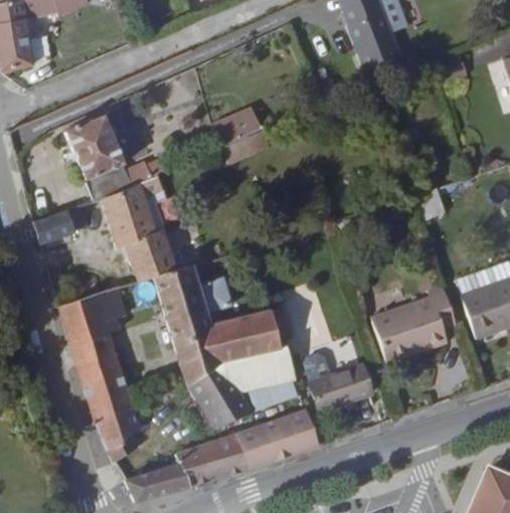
[(21,23),(52,18),(48,0),(6,0),(0,1),(0,74),(30,67),(21,23)]
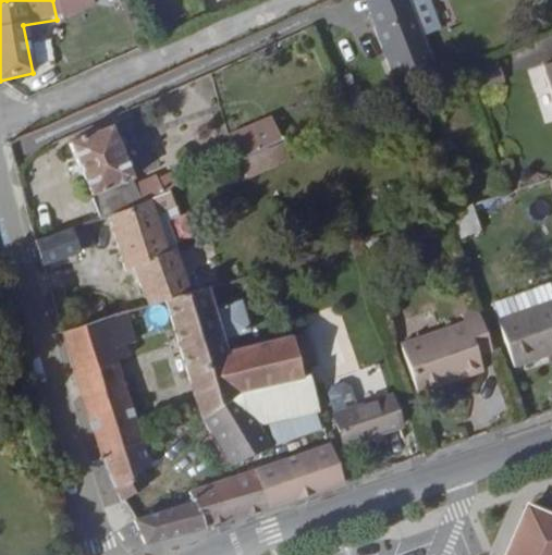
[(100,9),(97,0),(56,0),(65,23),(81,17),(100,9)]
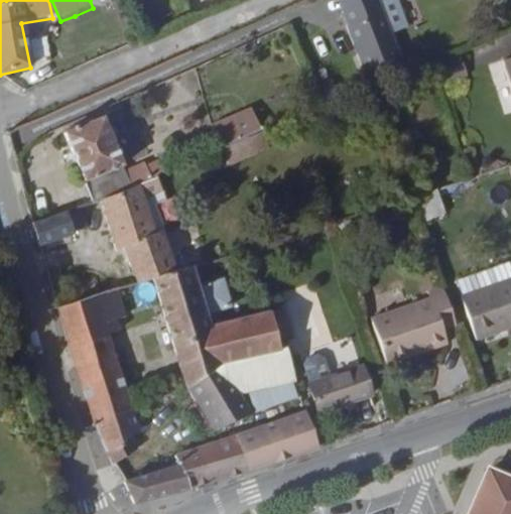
[(360,78),(395,66),(375,5),(340,16),(345,31),(344,31),(360,78)]
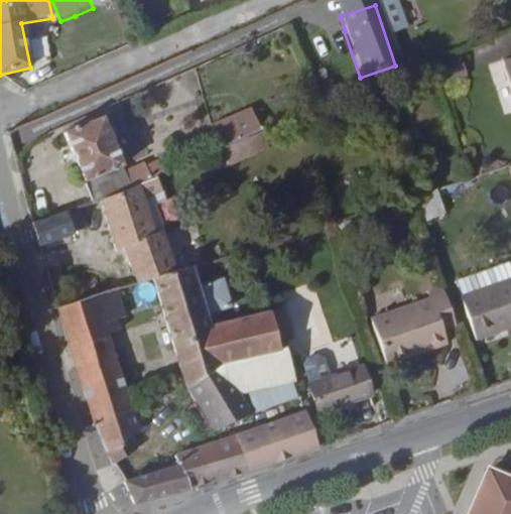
[(455,57),(435,66),(443,86),(464,77),(455,57)]
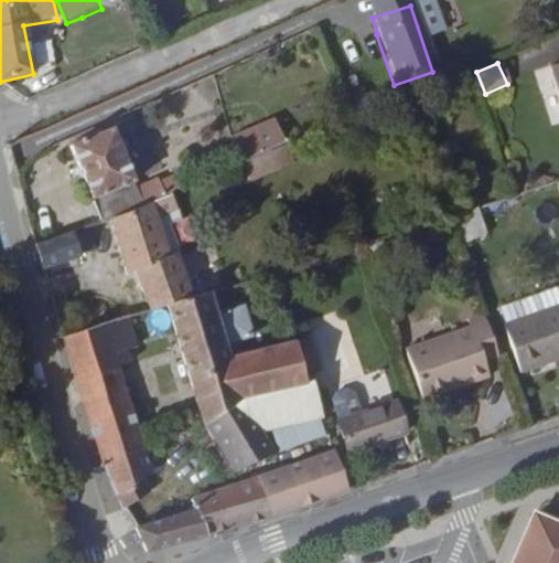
[(64,148),(97,221),(106,216),(168,192),(172,190),(164,174),(130,189),(105,129),(64,148)]
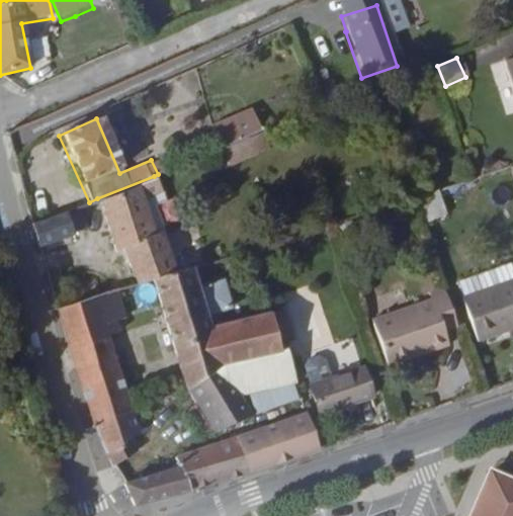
[(191,140),(198,158),(205,155),(216,151),(233,144),(224,126),(191,140)]
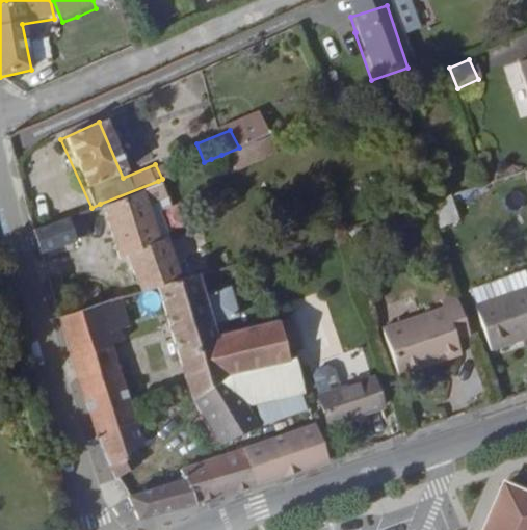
[(216,175),(227,170),(221,155),(211,159),(216,175)]
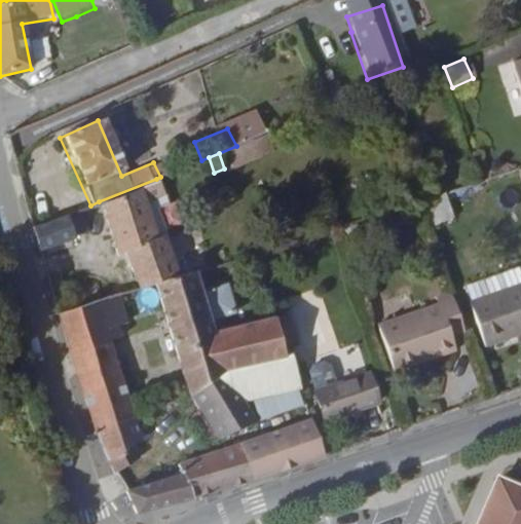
[(176,182),(189,177),(185,166),(172,173),(176,182)]
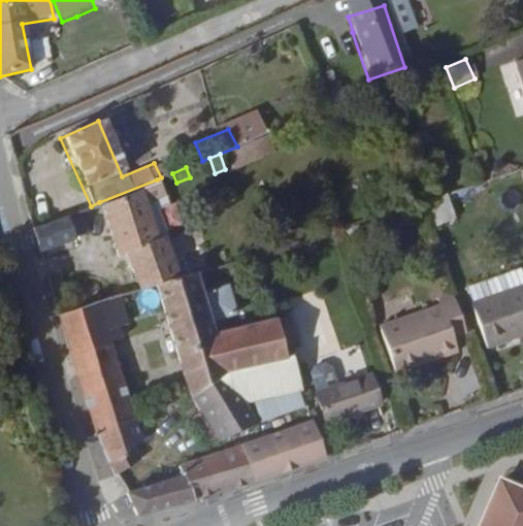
[(150,216),(168,208),(157,179),(99,202),(118,256),(128,253),(141,290),(196,272),(231,262),(215,220),(159,241),(150,216)]
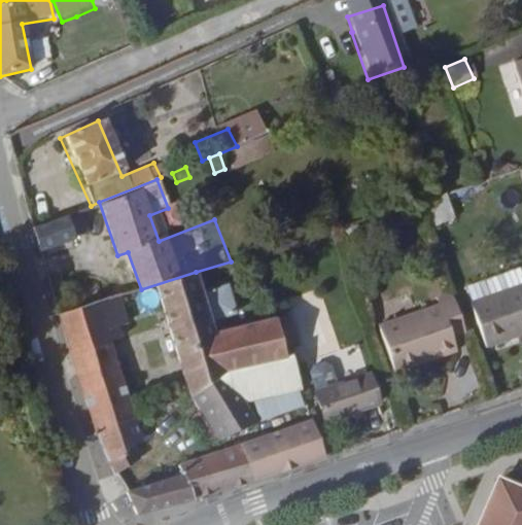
[(427,228),(450,221),(443,198),(420,205),(427,228)]
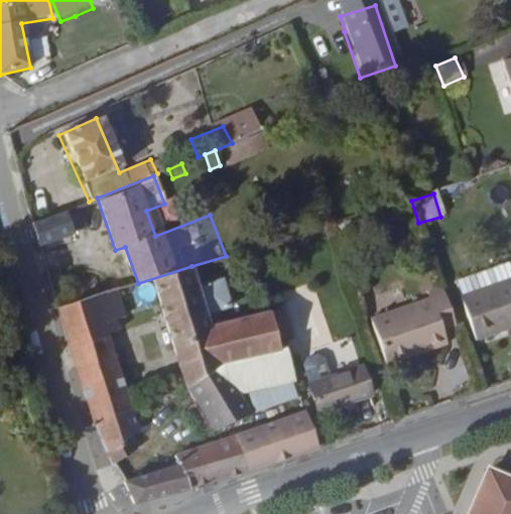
[(39,245),(72,231),(64,212),(32,224),(39,245)]
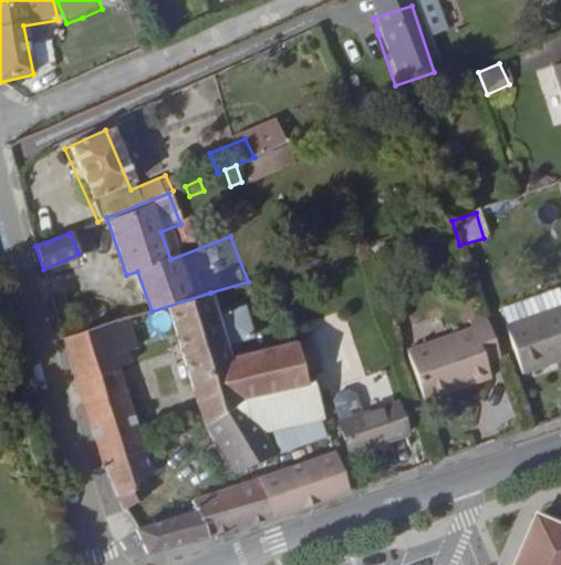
[(172,311),(208,425),(211,423),(245,398),(315,381),(302,341),(300,341),(235,361),(229,346),(257,338),(247,308),(218,316),(210,293),(152,311),(65,338),(82,389),(107,461),(147,447),(122,363),(133,360),(131,350),(139,348),(134,329),(139,327),(138,321),(172,311)]
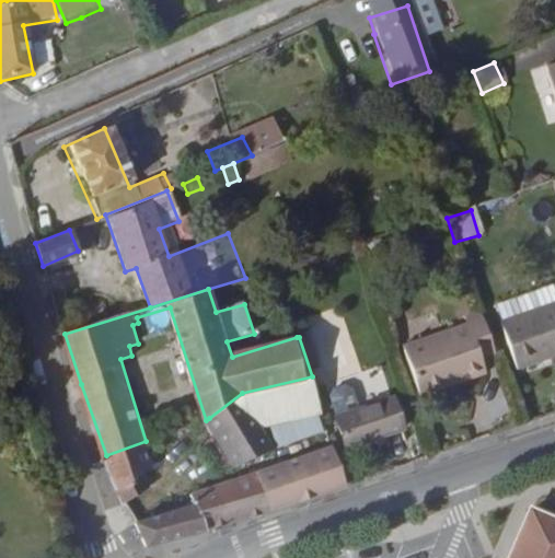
[(517,370),(554,357),(554,307),(501,326),(517,370)]
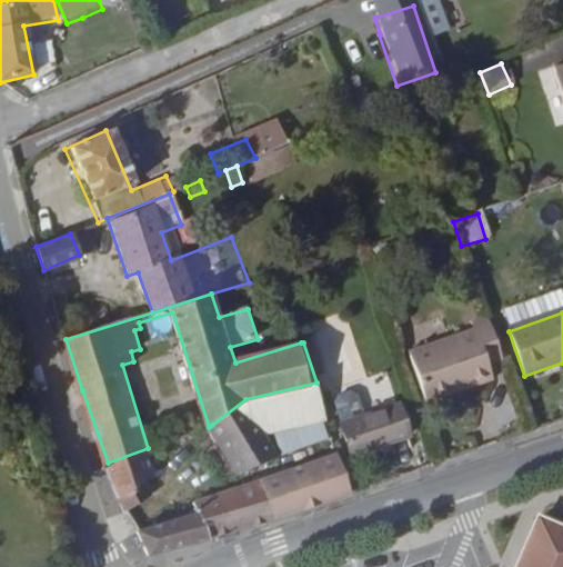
[(488,364),(501,359),(488,318),(474,322),(475,328),(406,350),(423,400),(492,379),(488,364)]
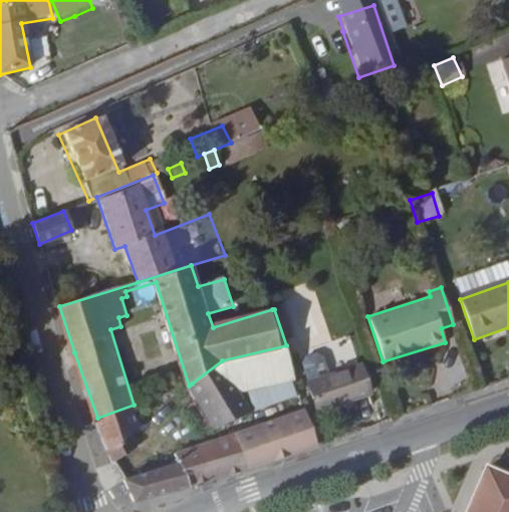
[(286,345),(222,360),(192,384),(217,427),(254,410),(242,391),(298,377),(286,345)]
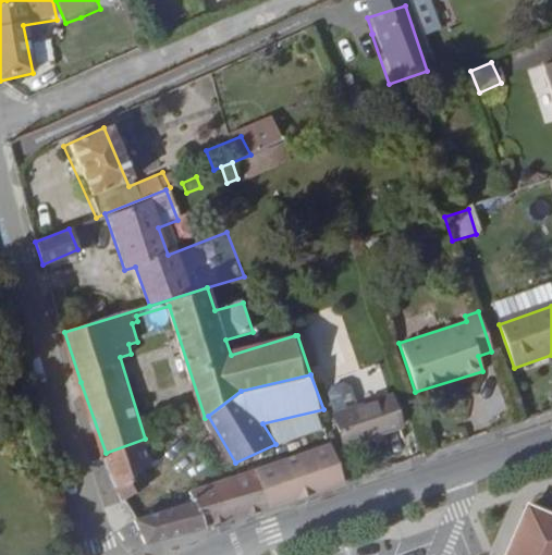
[(343,443),(397,426),(389,396),(334,415),(343,443)]
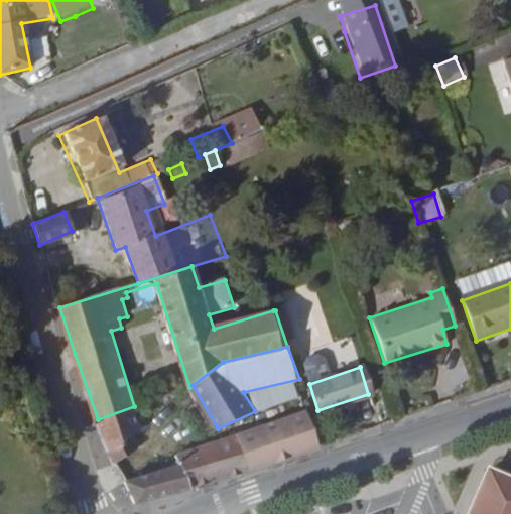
[(140,426),(134,406),(98,419),(106,439),(119,463),(141,447),(132,432),(140,426)]
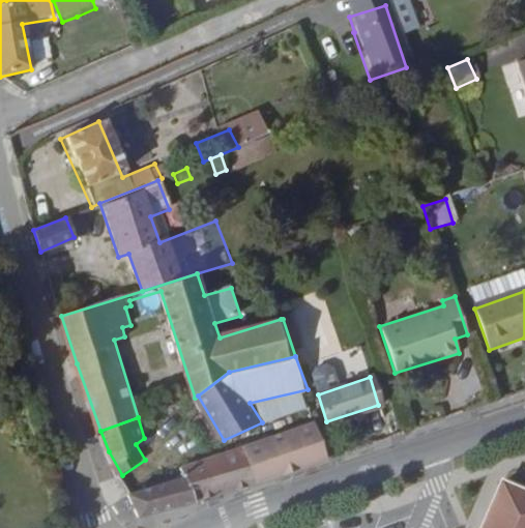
[(231,491),(330,458),(317,417),(169,470),(171,477),(129,490),(140,514),(207,497),(231,491)]
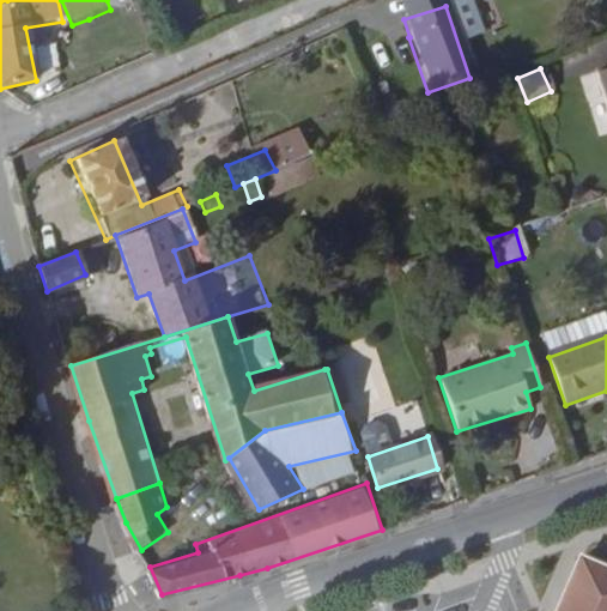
[(606,610),(606,563),(606,562),(606,550),(599,548),(593,557),(584,554),(559,610),(606,610)]
